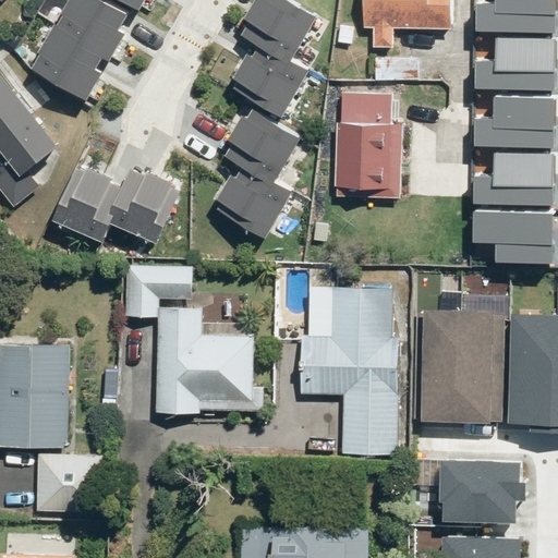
[(91,0),(74,0),(32,72),(87,105),(104,79),(95,73),(102,59),(111,64),(126,38),(118,33),(125,21),(91,0)]
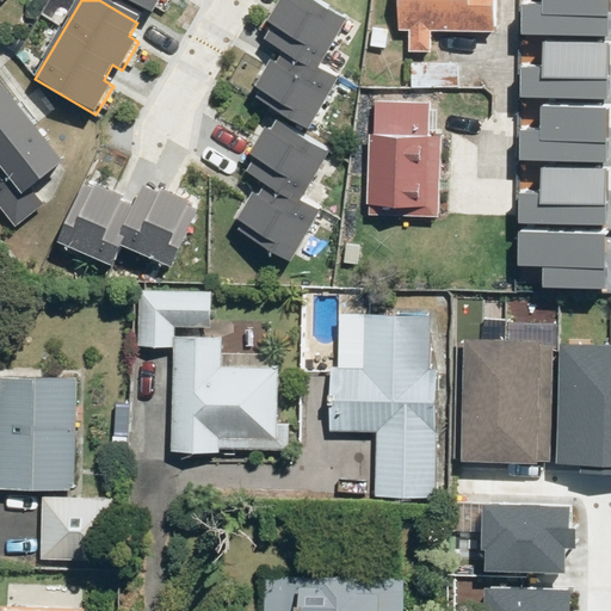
[(130,0),(152,12),(159,0),(130,0)]
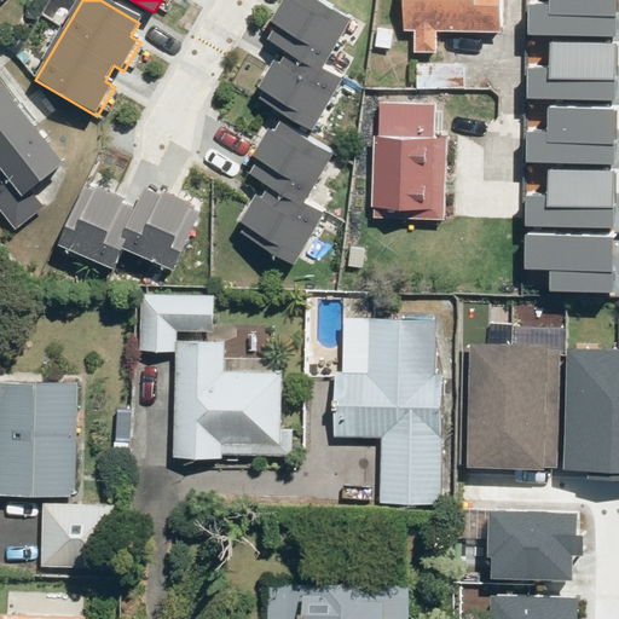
[(350,21),(313,0),(282,0),(261,36),(320,69),(346,25),(350,21)]
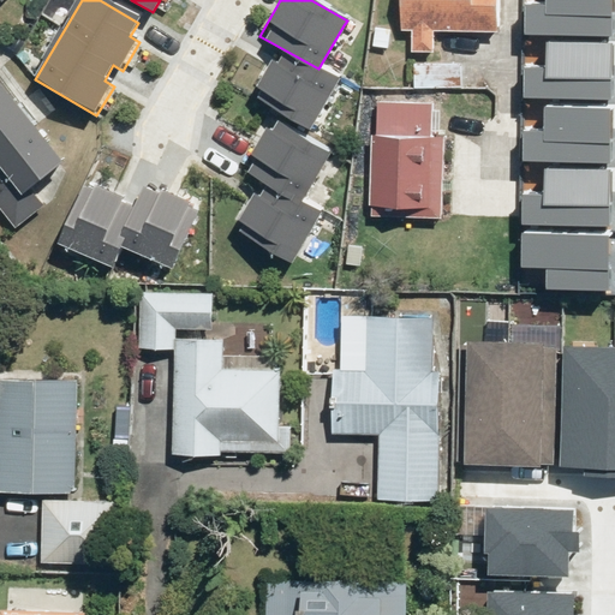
[(399,0),(399,31),(410,31),(410,53),(430,53),(430,31),(494,34),(494,0),(399,0)]
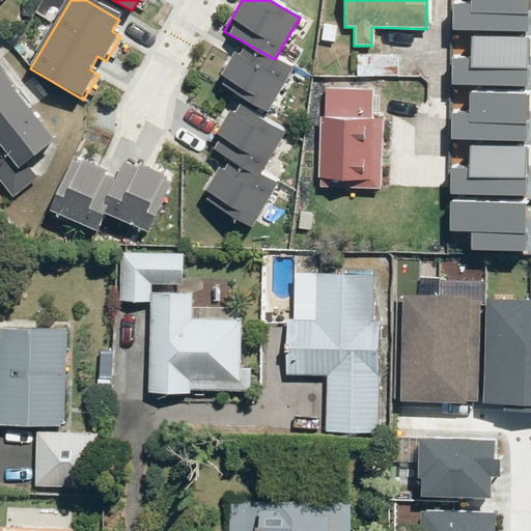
[(452,5),(452,30),(525,33),(526,0),(470,0),(470,6),(452,5)]
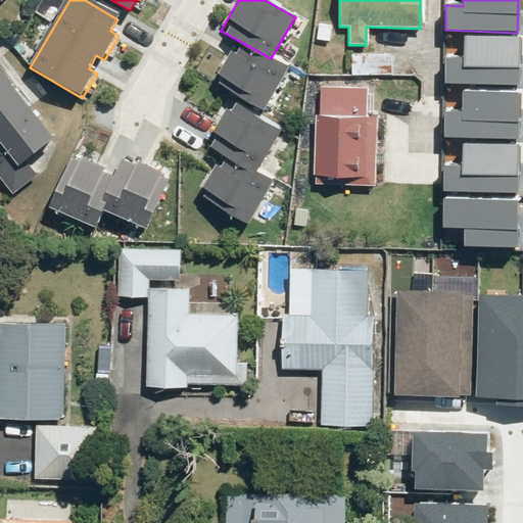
[(447,58),(446,84),(518,87),(520,38),(465,36),(464,59),(447,58)]
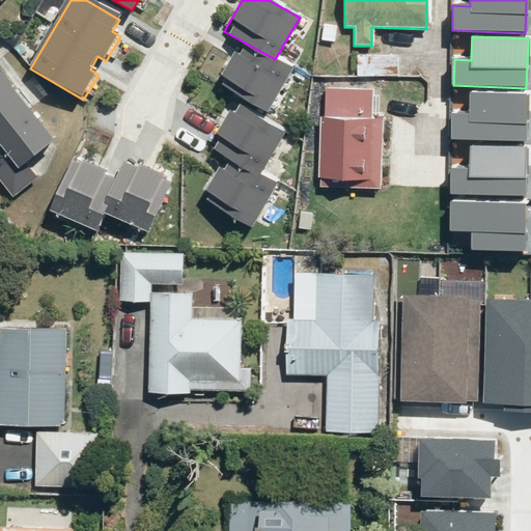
[(291,75),(241,47),(220,83),(271,112),(291,75)]
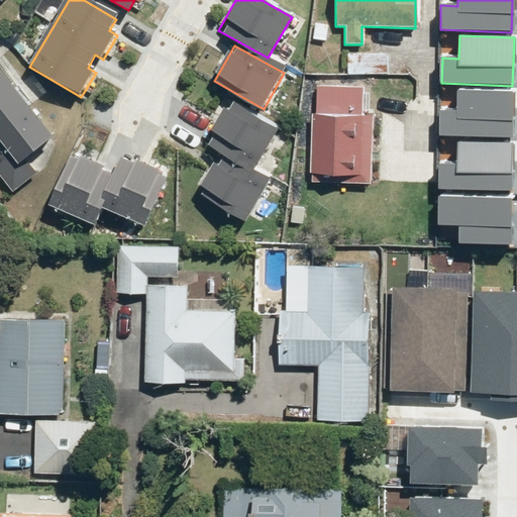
[(50,136),(0,70),(0,177),(12,193),(41,171),(28,152),(50,136)]
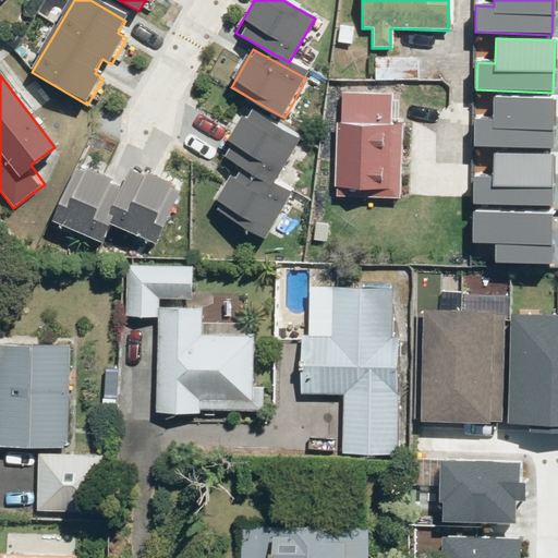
[(398,199),(400,125),(389,125),(390,95),(340,93),(339,123),(332,123),(330,197),(398,199)]
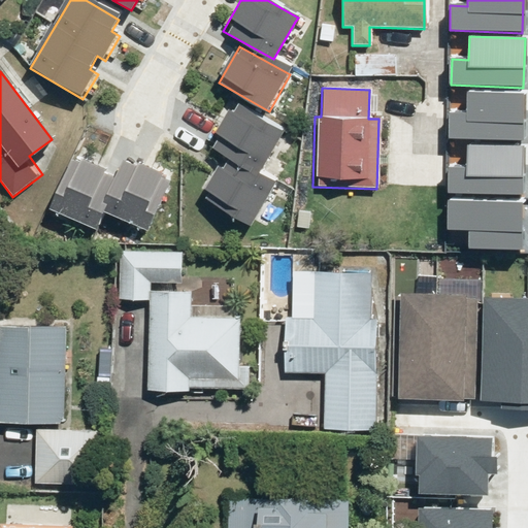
[(451,116),(450,141),(523,143),(524,95),(468,93),(467,117),(451,116)]
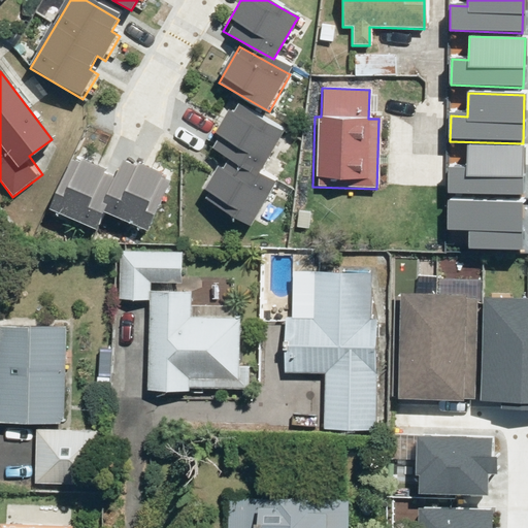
[(285,127),(234,98),(207,146),(258,175),(285,127)]
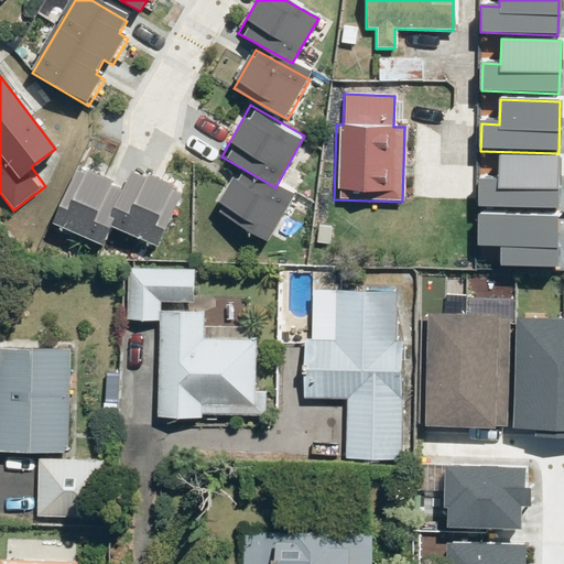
[(480,179),(479,206),(557,209),(560,156),(500,154),(499,180),(480,179)]
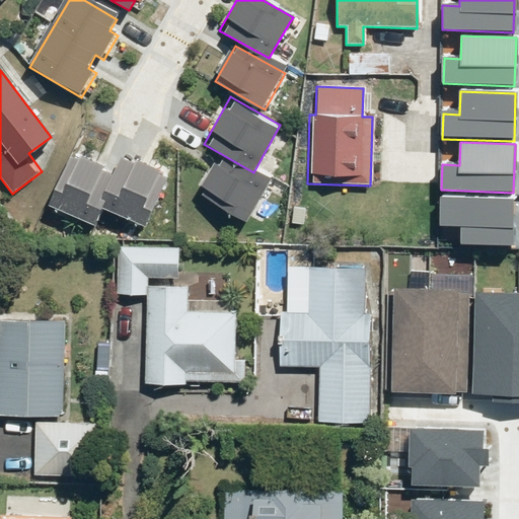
[(102,208),(118,173),(72,153),(49,206),(94,225),(102,208)]
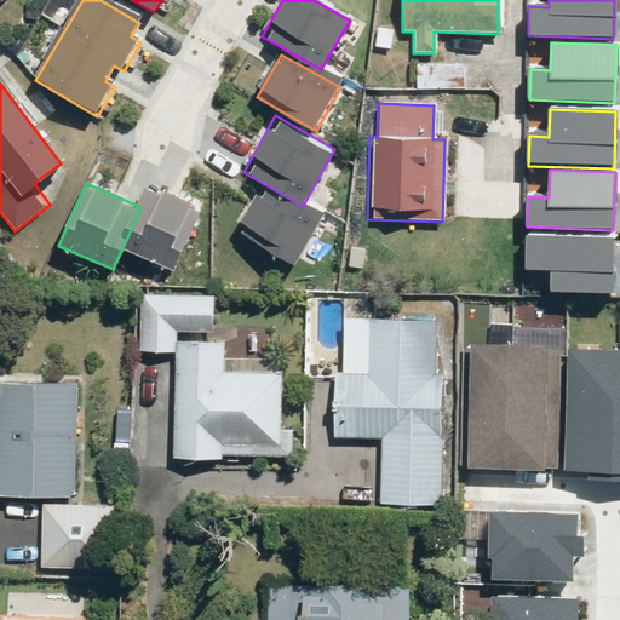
[(322,222),(263,188),(237,231),(297,265),(322,222)]
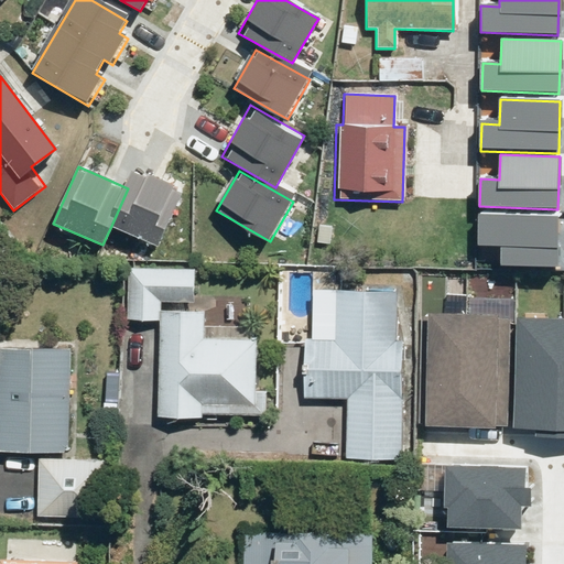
[(128,188),(111,226),(158,246),(181,192),(134,172),(128,188)]
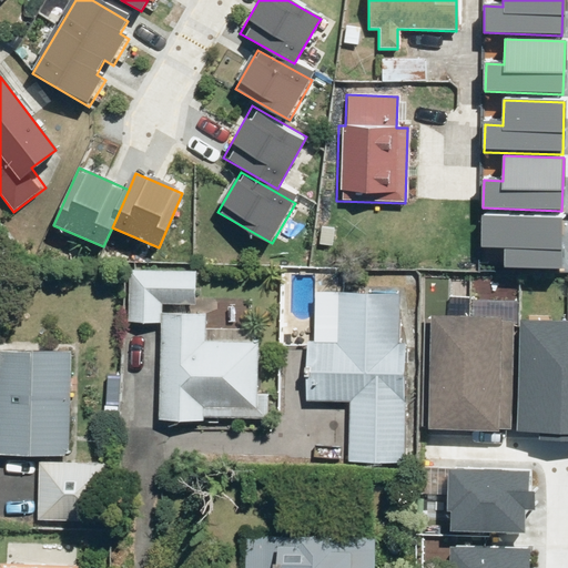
[(563,219),(482,215),(480,246),(505,247),(504,266),(560,269),(563,219)]
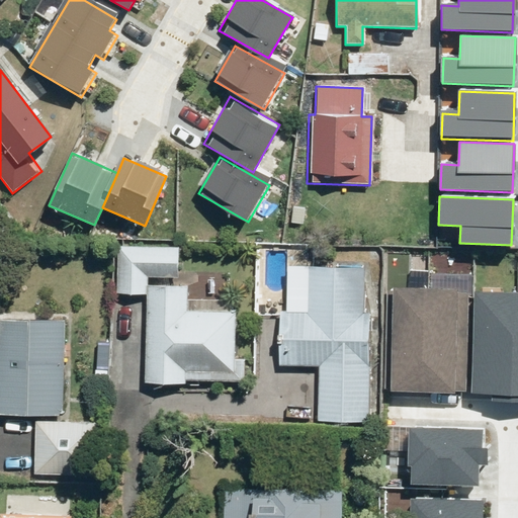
[(115,295),(146,295),(144,384),(183,384),(183,380),(241,381),(241,360),(233,360),(234,301),(185,300),(185,287),(146,286),(147,278),(176,279),(177,247),(116,246),(115,295)]
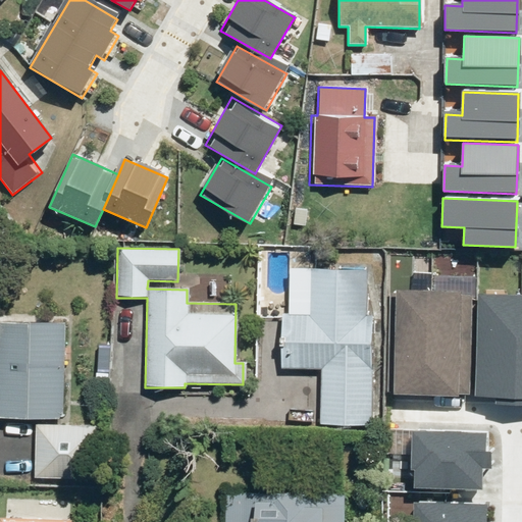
[(307,314),(281,313),(280,370),(320,370),(319,426),(370,426),(371,315),(364,314),(364,269),(308,269),(307,314)]
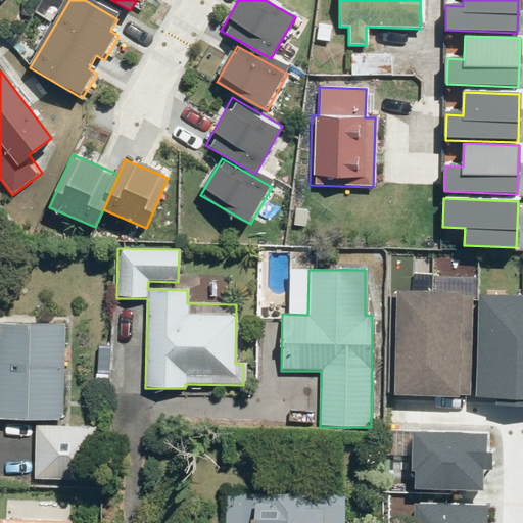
[(464,395),(465,288),(393,287),(392,394),(464,395)]
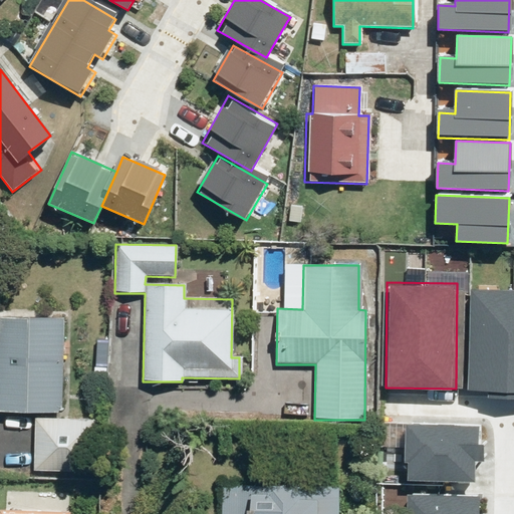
[(513,390),(513,289),(469,290),(468,390),(513,390)]
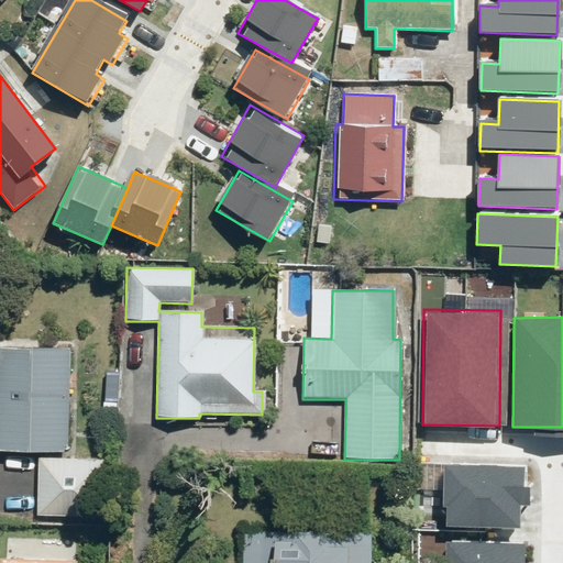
[(69,351),(0,349),(0,451),(66,453),(69,351)]
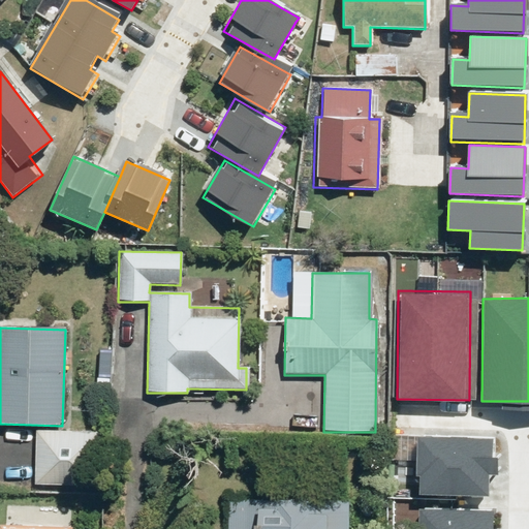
[(98,433),(35,432),(34,485),(97,486),(98,433)]
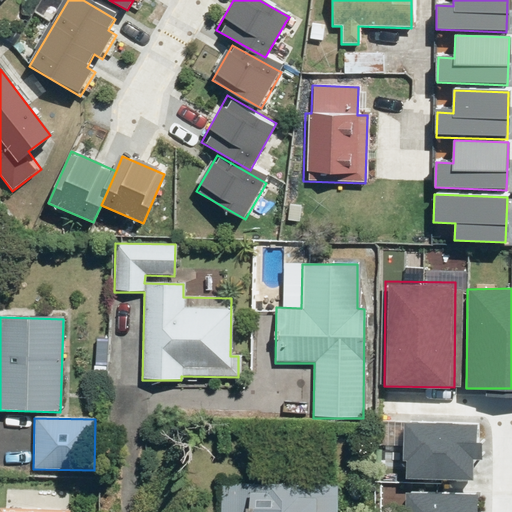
[(477,430),(399,429),(398,477),(477,478),(477,430)]
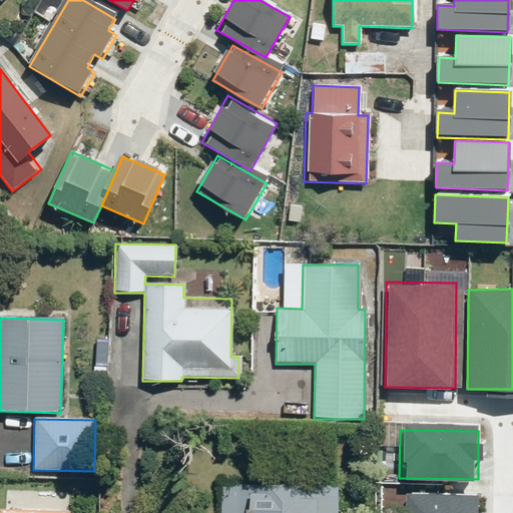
[(337,512),(338,486),(219,484),(218,512),(337,512)]
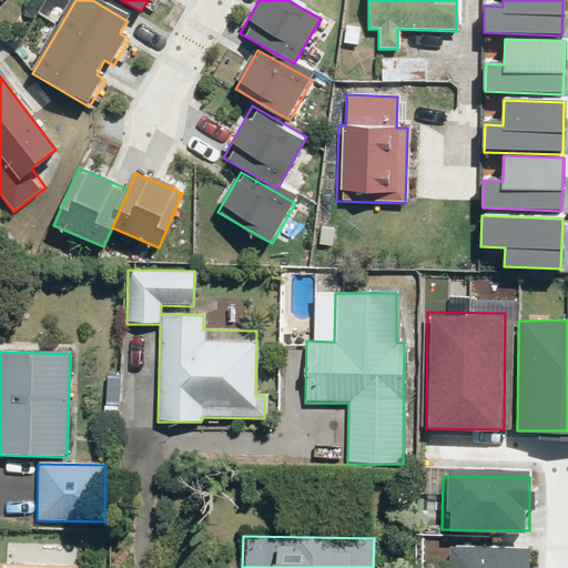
[(528,567),(529,551),(449,550),(448,567),(528,567)]
